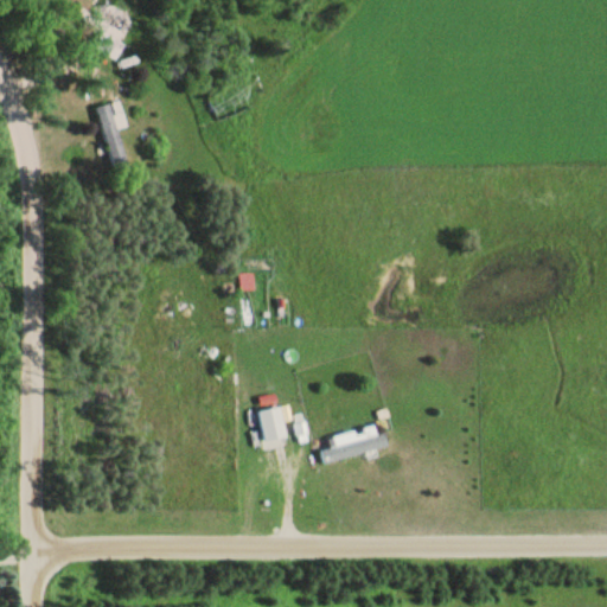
[(132,31),(126,27),(133,14),(110,2),(104,14),(85,4),(77,19),(101,32),(93,48),(117,59),(132,31)]
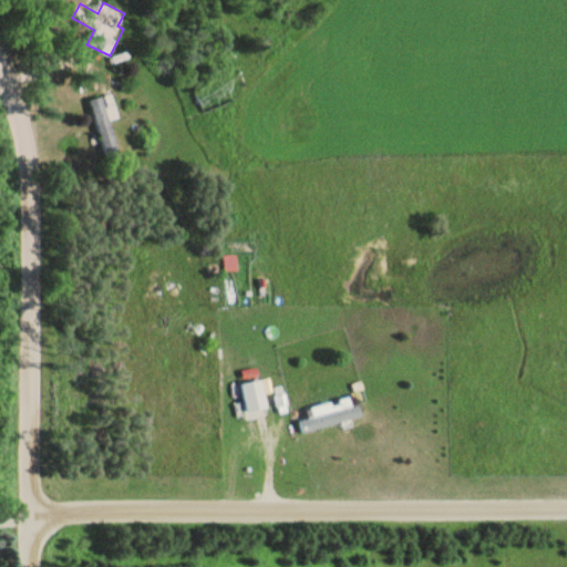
[(91,100),(109,160),(121,155),(111,120),(119,117),(112,93),(91,100)]
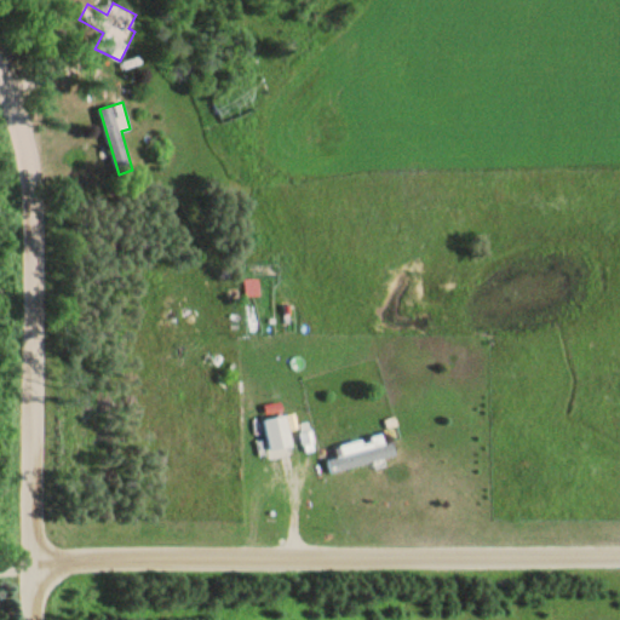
[(290,445),(290,415),(273,417),(273,445),(290,445)]
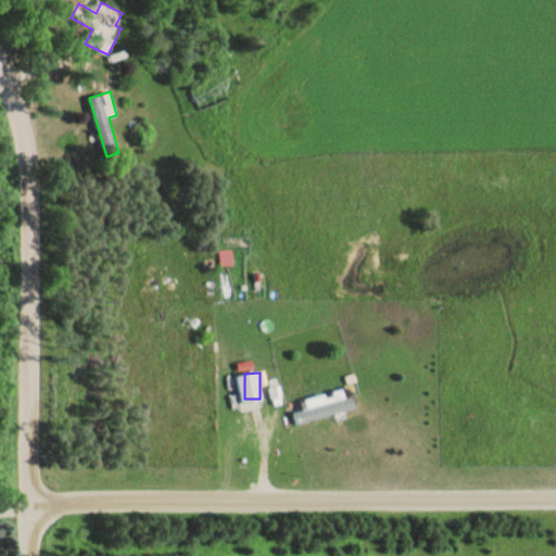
[(294,413),(298,425),(353,408),(346,388),(305,401),(308,409),(294,413)]
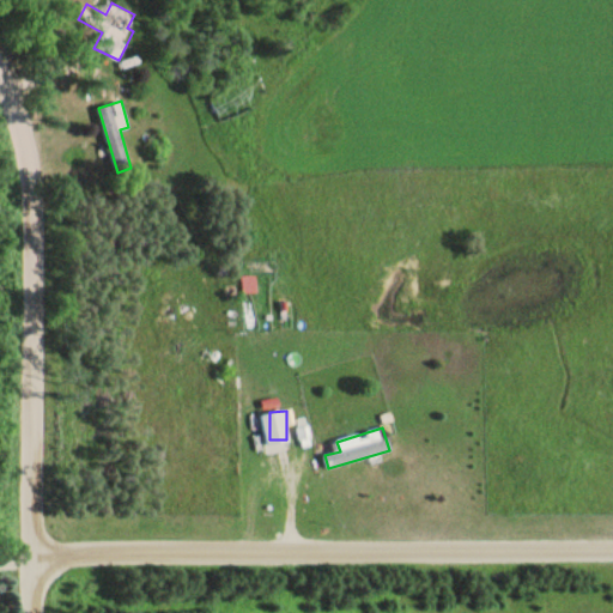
[(243,501),(254,503),(258,485),(246,483),(243,501)]
